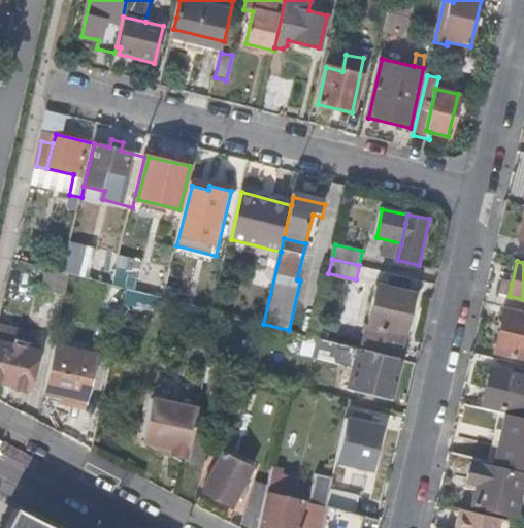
[(510,296),(512,284),(504,282),(502,295),(510,296)]
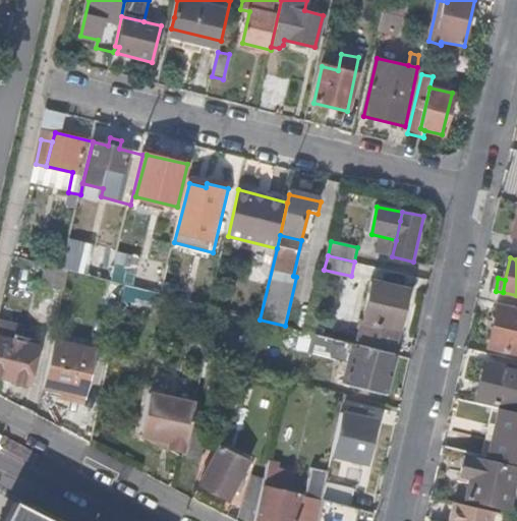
[(357,344),(394,353),(408,288),(372,280),(357,344)]
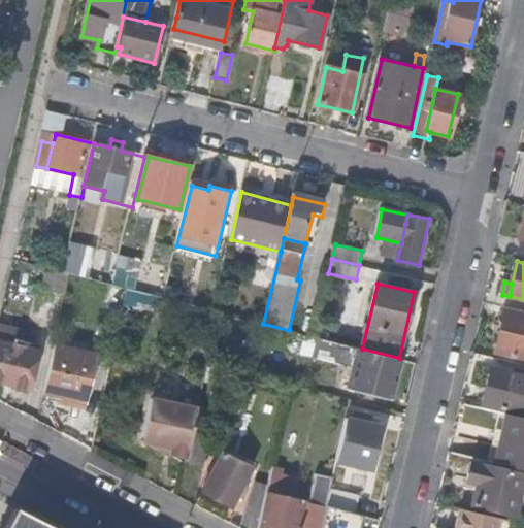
[(523,311),(505,306),(495,353),(523,358),(523,311)]
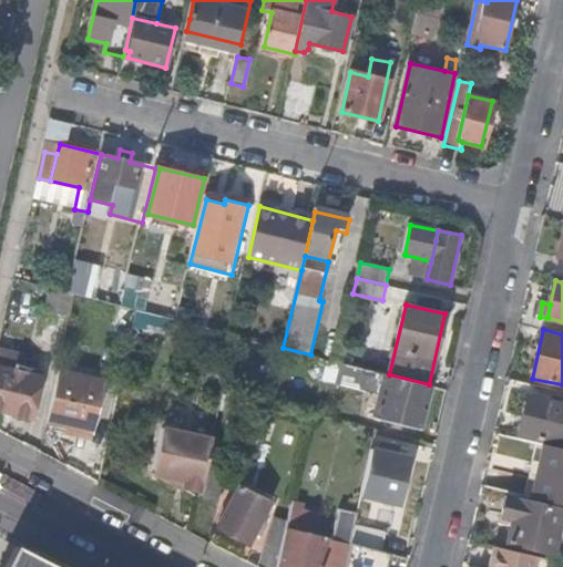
[(12,353),(0,350),(0,410),(32,418),(38,395),(42,377),(26,373),(30,354),(13,350),(12,353)]
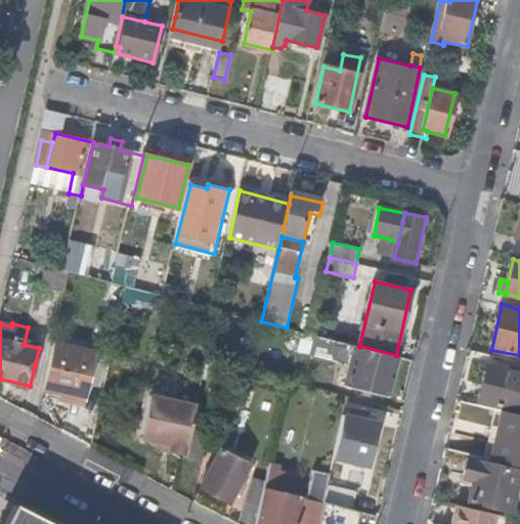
[(359,346),(319,336),(316,348),(356,358),(359,346)]
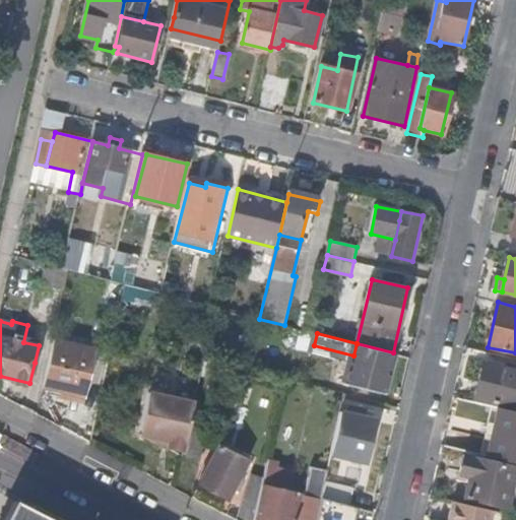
[(95,350),(53,340),(48,366),(44,387),(63,391),(86,396),(95,350)]
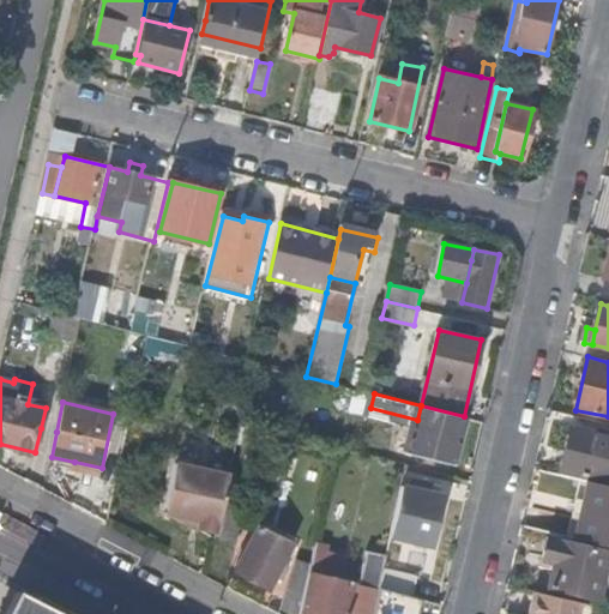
[(456,463),(466,417),(464,416),(421,405),(417,420),(409,452),(456,463)]
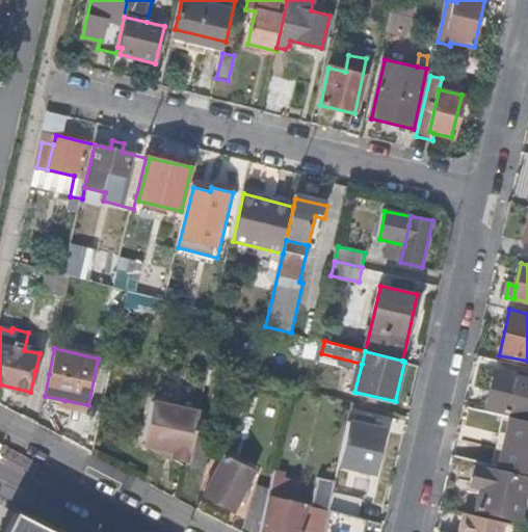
[(49,374),(35,371),(30,392),(45,396),(49,374)]
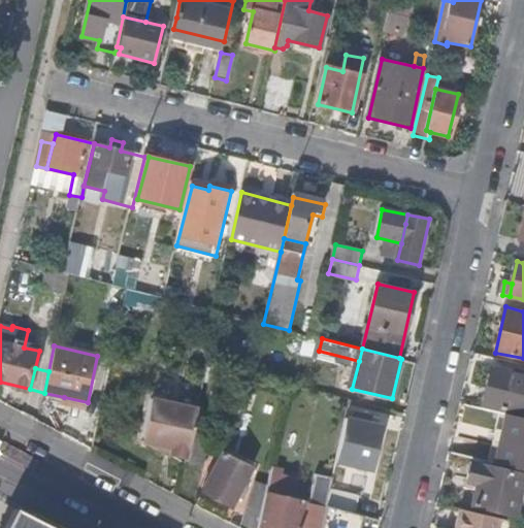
[(523,375),(492,368),(485,403),(523,413),(523,375)]
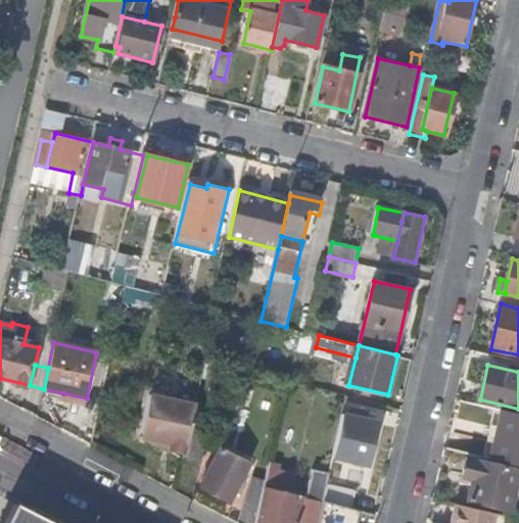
[(152,391),(141,435),(172,442),(171,449),(188,455),(199,402),(152,391)]
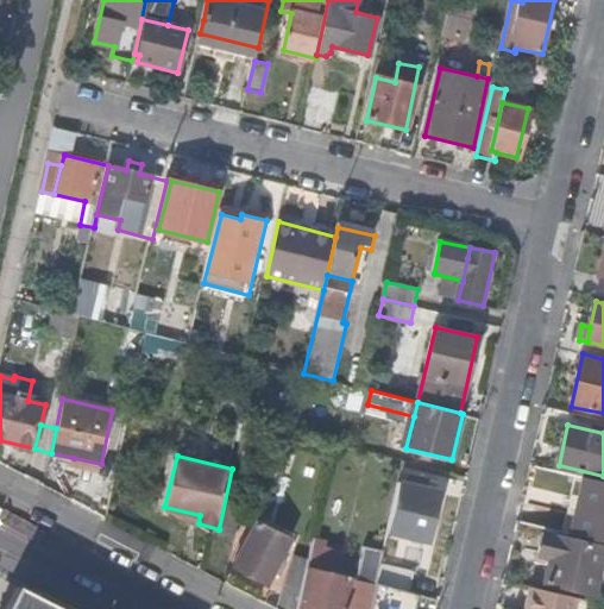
[(100,472),(101,464),(74,458),(73,466),(100,472)]
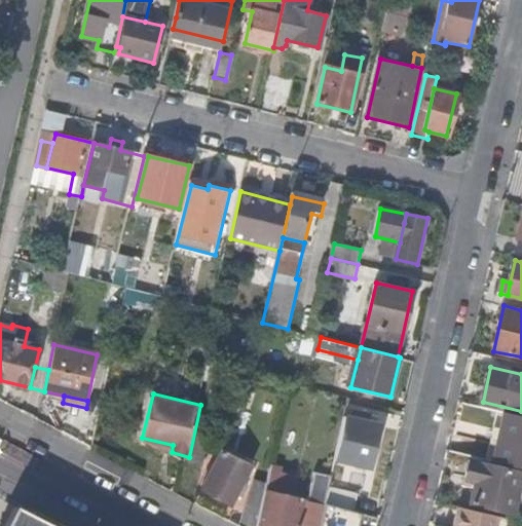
[(351,417),(344,415),(334,458),(370,467),(379,424),(368,421),(369,412),(353,408),(351,417)]
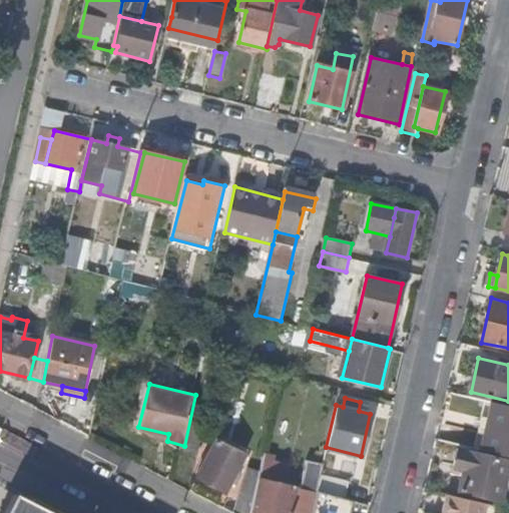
[(508,406),(494,402),(483,451),(490,453),(508,456),(508,406)]
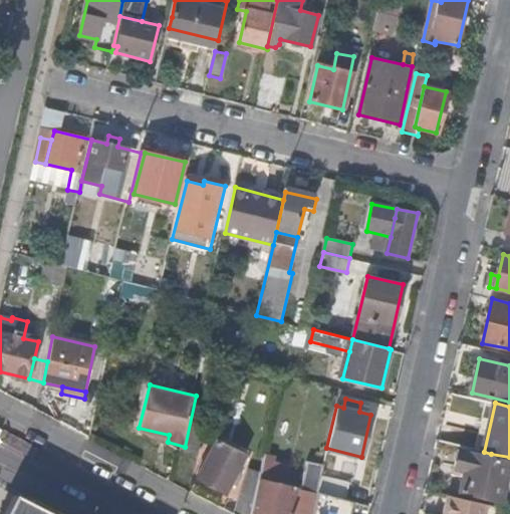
[(200,452),(207,422),(192,420),(186,450),(200,452)]
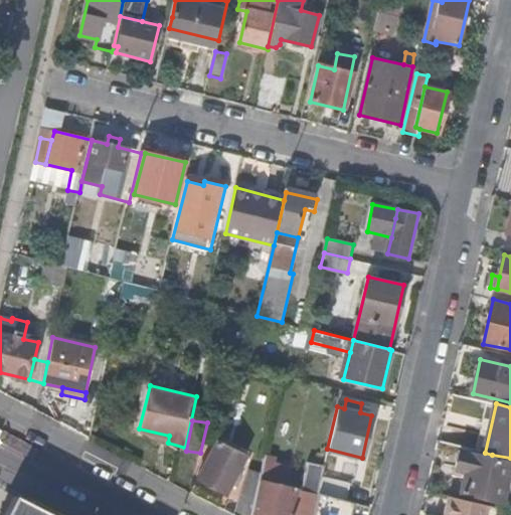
[(247,457),(219,442),(199,479),(226,494),(247,457)]
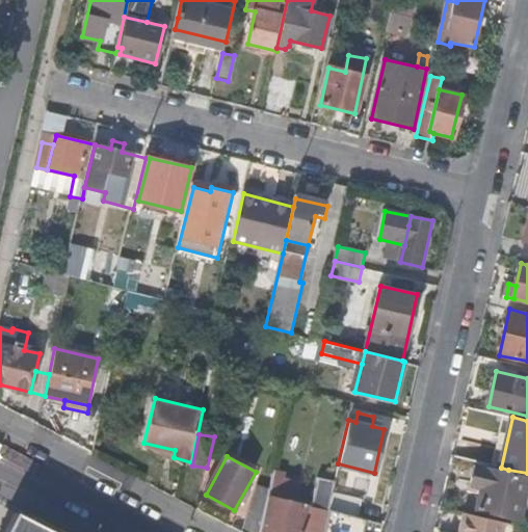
[(505,481),(508,472),(477,464),(472,486),(481,488),(477,509),(498,514),(500,506),(524,511),(527,499),(527,486),(505,481)]
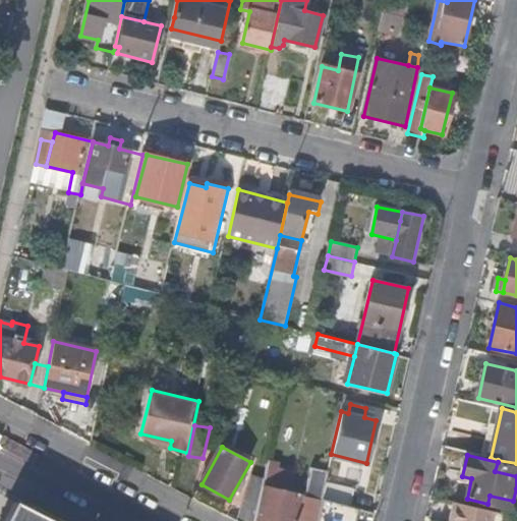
[(516,463),(498,460),(498,462),(495,471),(516,476),(516,463)]
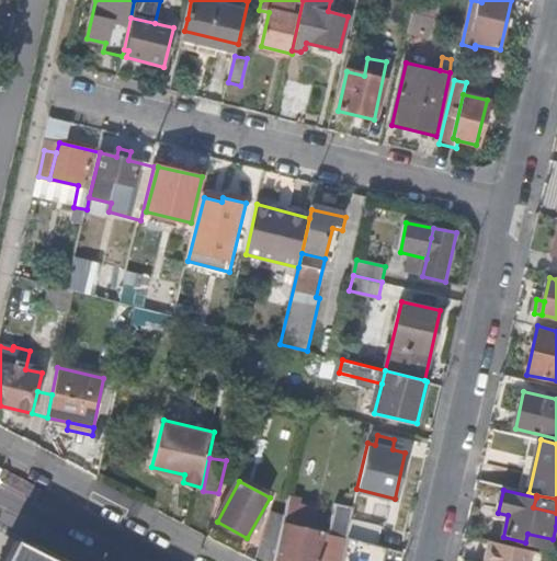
[(292,511),(287,510),(286,516),(284,525),(313,531),(315,516),(298,513),(296,518),(292,518),(292,511)]
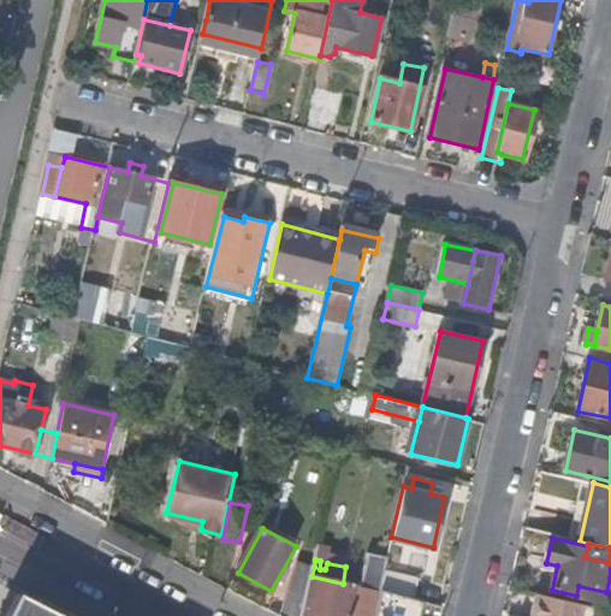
[(303,615),(312,576),(314,567),(302,564),(283,615),(303,615)]
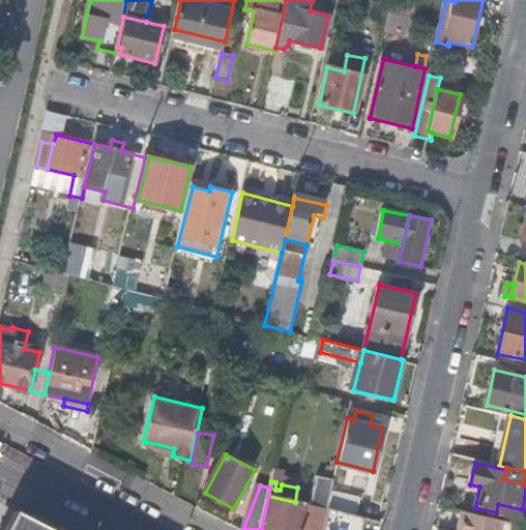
[(322,529),(328,509),(331,493),(317,489),(314,505),(305,503),(300,529),(322,529)]
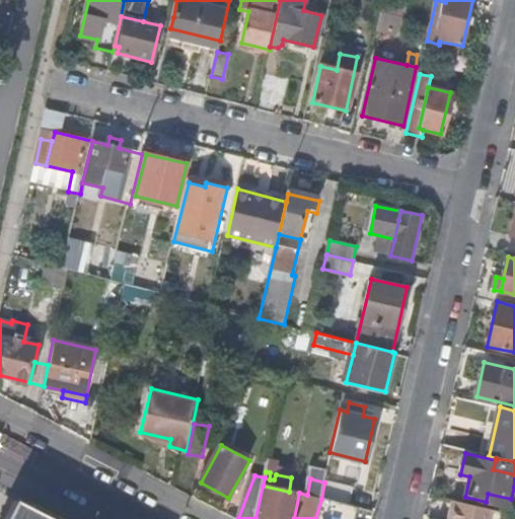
[(333,502),(349,506),(352,487),(324,480),(324,483),(321,499),(333,502)]
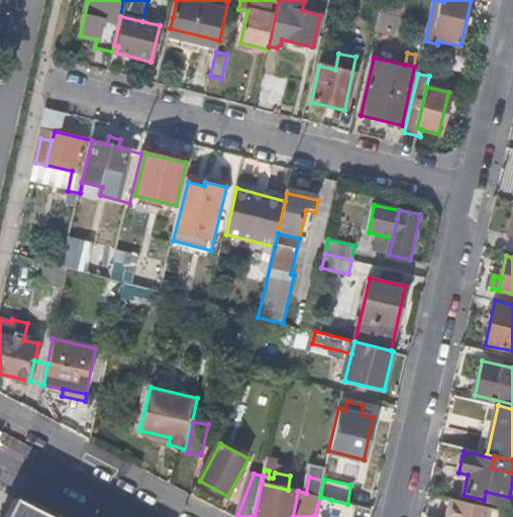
[(293,516),(298,491),(288,490),(262,484),(254,516),(293,516)]
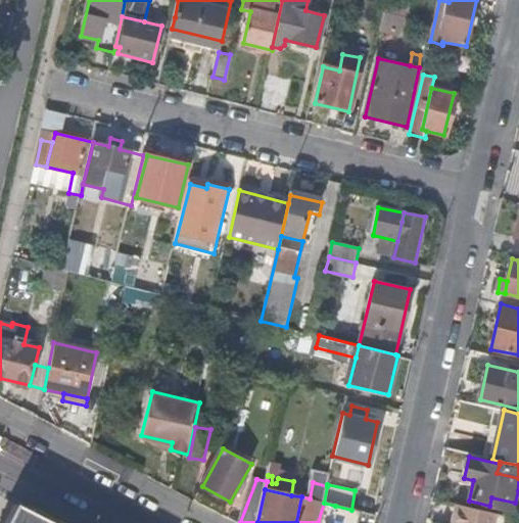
[(53,522),(14,503),(12,506),(3,522),(53,522)]
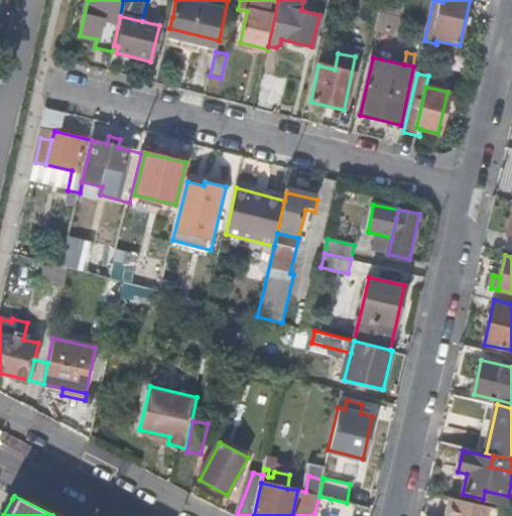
[(327,515),(331,499),(320,496),(313,515),(327,515)]
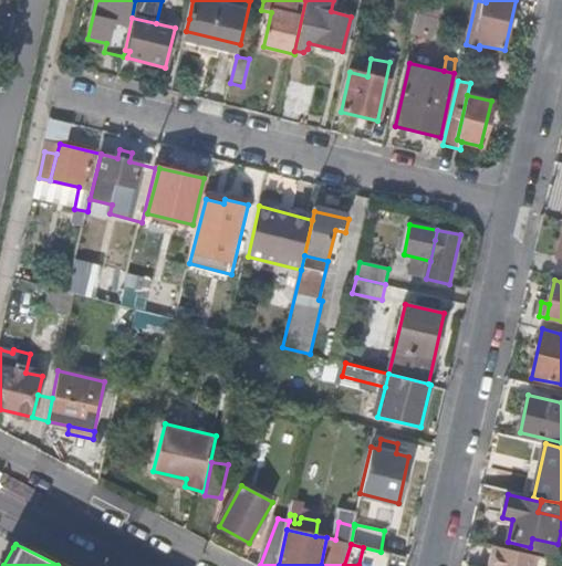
[(534,565),(538,554),(493,544),(488,565),(534,565)]
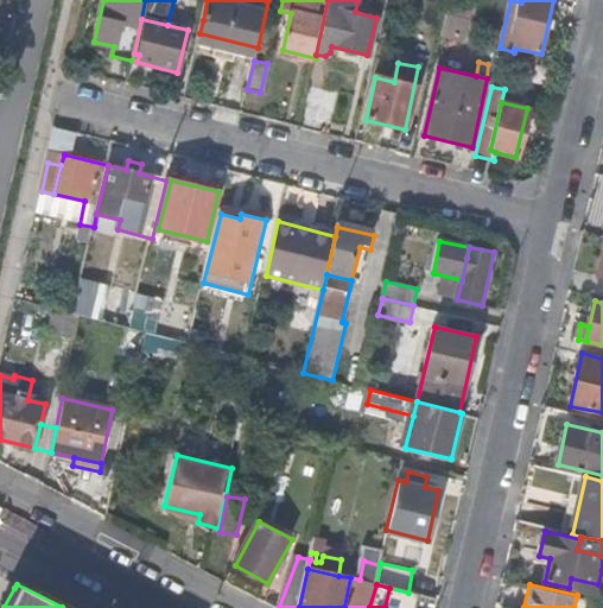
[(416,607),(419,595),(408,593),(389,588),(385,607),(416,607)]
